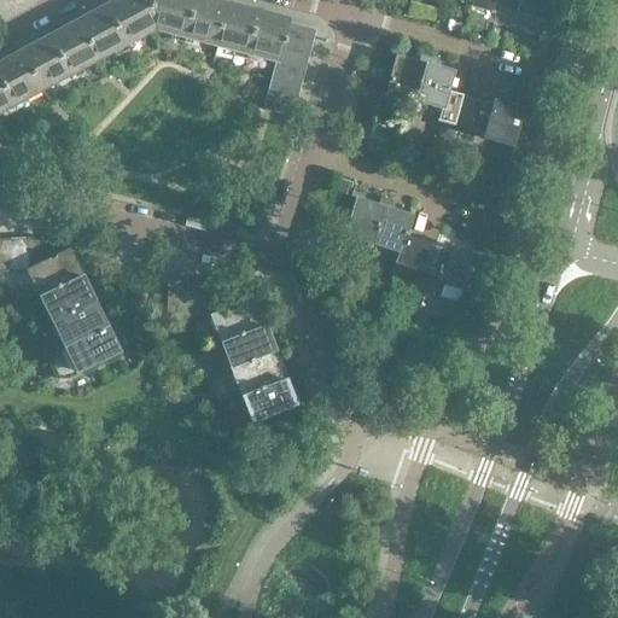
[(153,30),(149,0),(115,0),(104,6),(124,45),(153,30)]
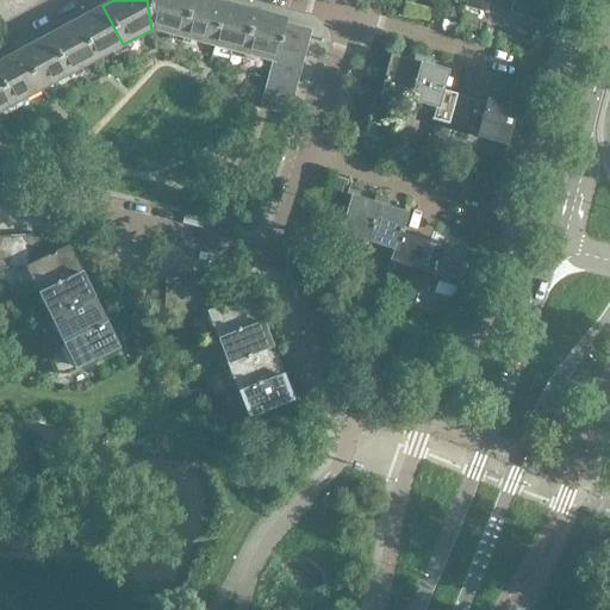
[(181,37),(191,0),(147,0),(151,30),(181,37)]
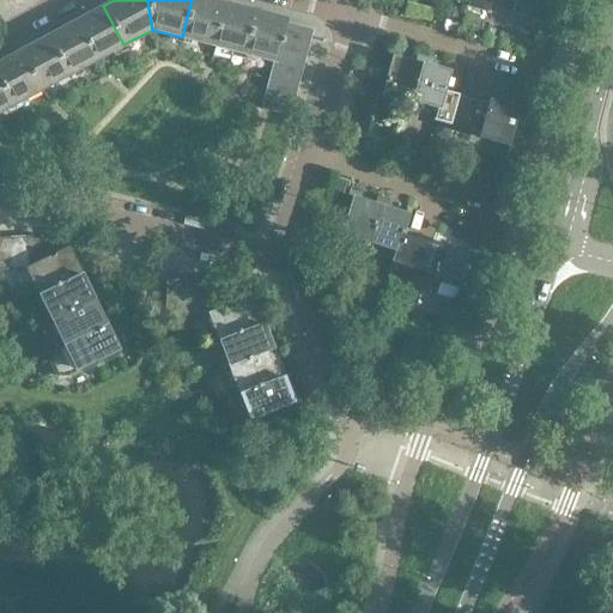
[(213,46),(224,4),(211,0),(192,0),(182,37),(213,46)]
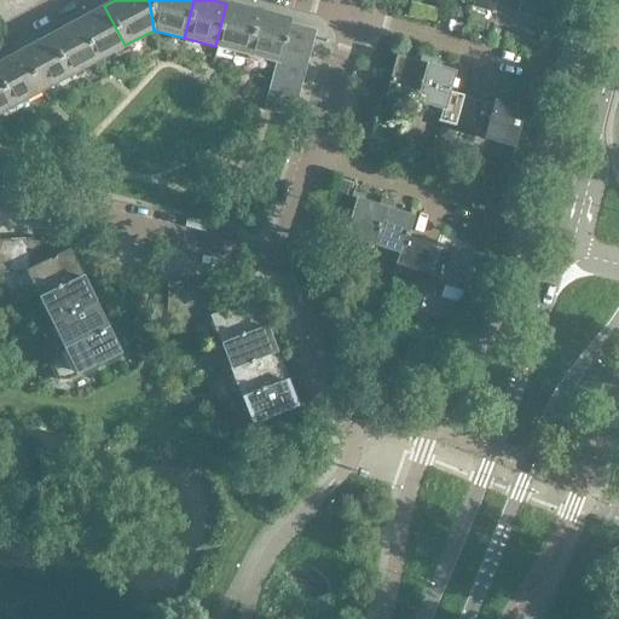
[(247,55),(258,12),(226,4),(215,46),(247,55)]
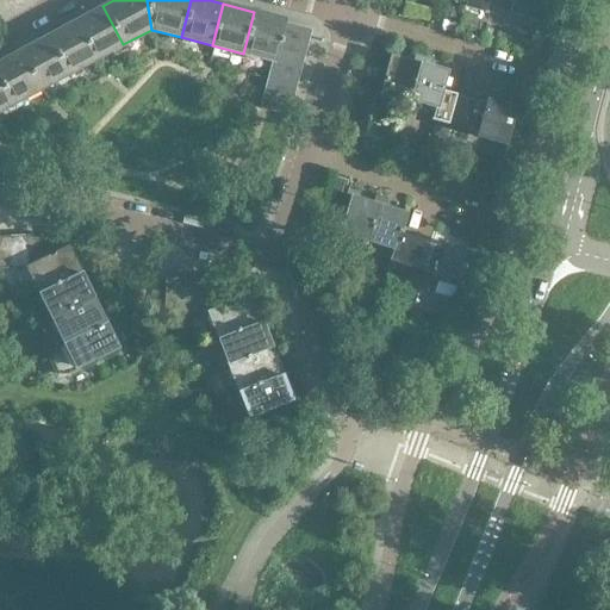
[(123,44),(103,6),(75,22),(95,60),(123,44)]
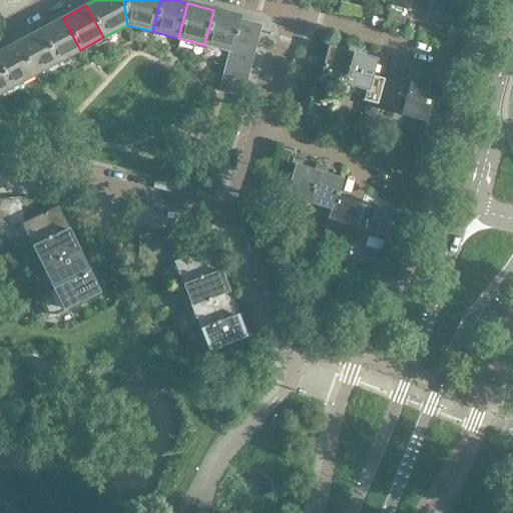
[(232,44),(238,20),(239,17),(213,10),(204,45),(229,51),(230,52),(232,44)]
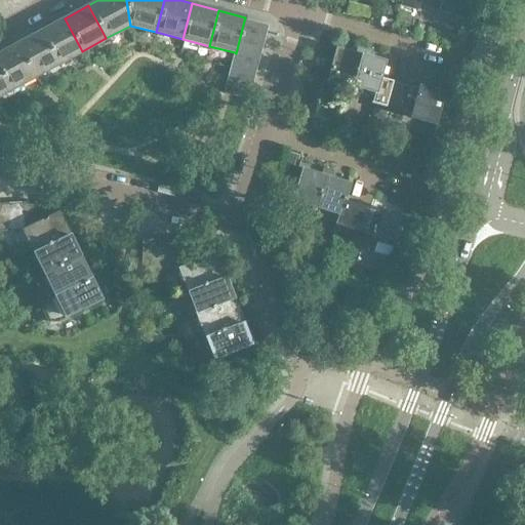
[(82,51),(65,18),(41,31),(58,64),(82,51)]
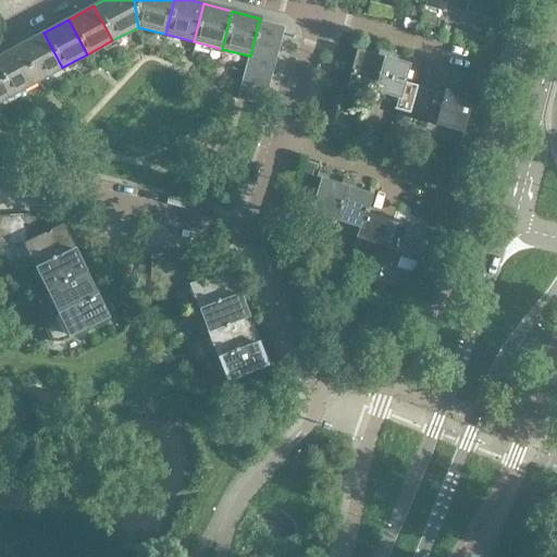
[(275,53),(282,28),(259,22),(252,48),(275,53)]
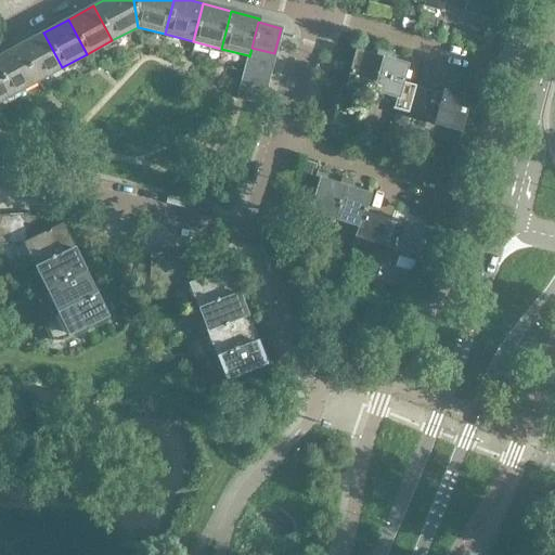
[(62,67),(43,33),(17,47),(36,81),(62,67)]
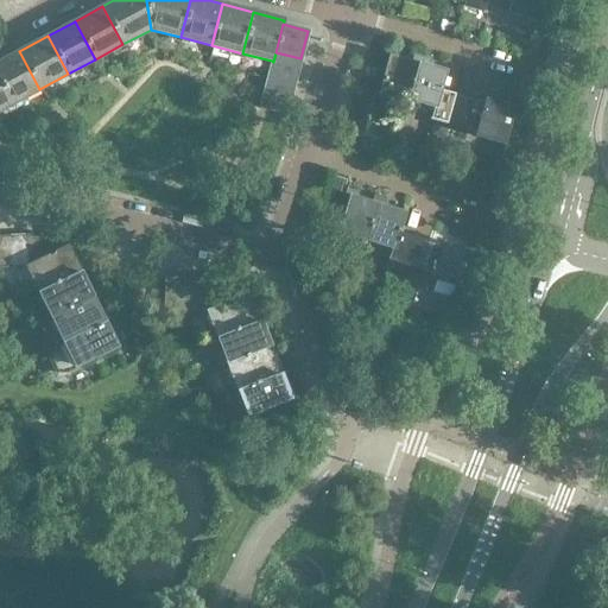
[(407,100),(417,64),(411,62),(396,58),(398,50),(386,46),(384,56),(388,57),(379,92),(407,100)]
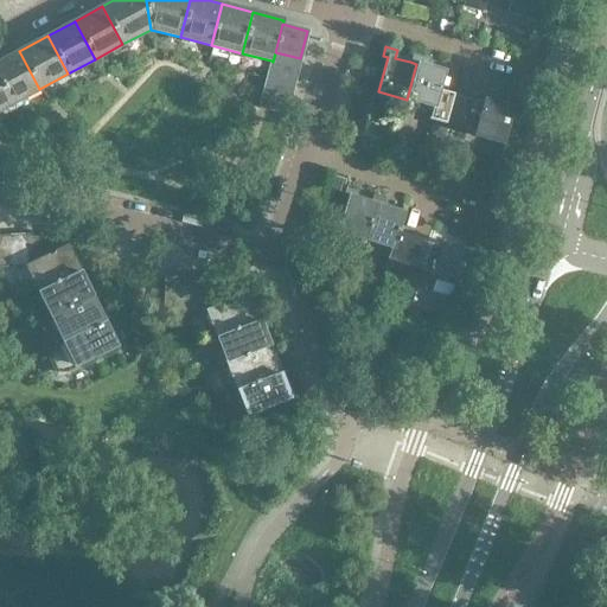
[(39,89),(19,51),(0,61),(0,81),(12,104),(39,89)]
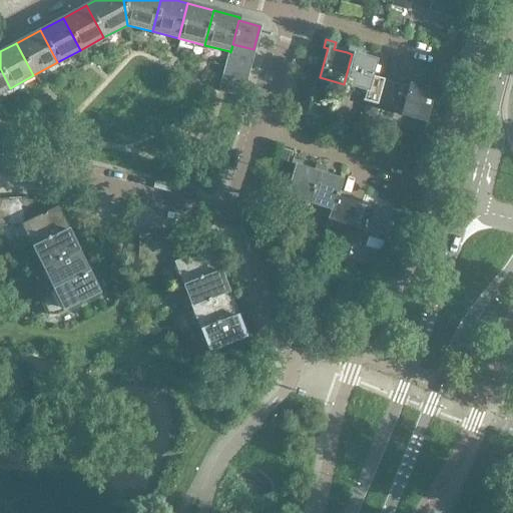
[(247,72),(253,49),(232,44),(230,52),(229,51),(225,66),(247,72)]
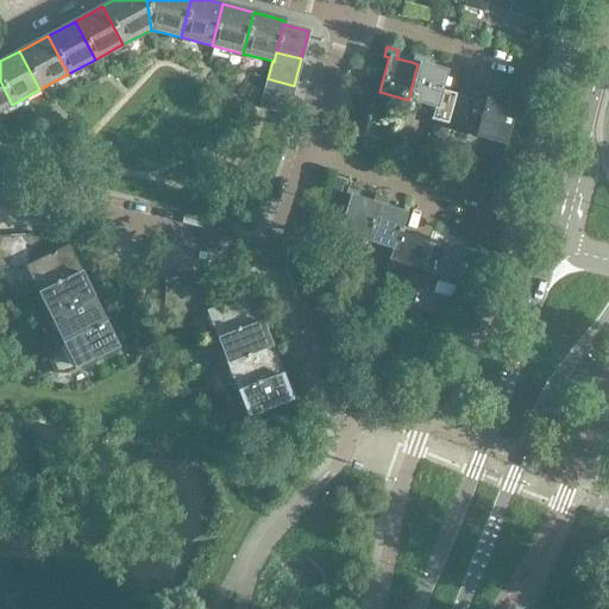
[(440,92),(445,71),(424,66),(426,58),(414,55),(412,62),(418,64),(408,100),(433,107),(435,107),(440,92)]
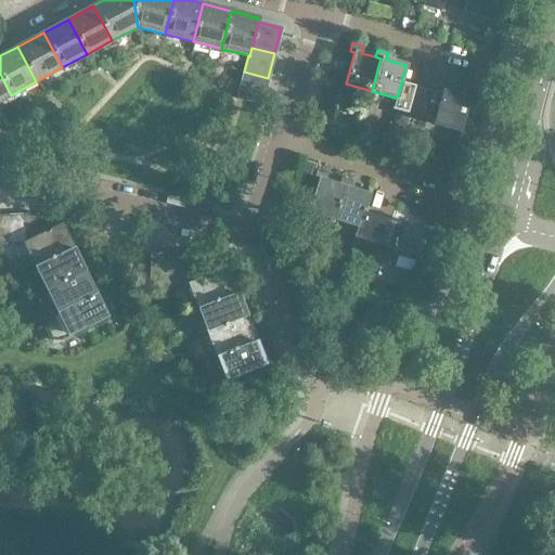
[(260,103),(268,78),(244,72),(237,97),(260,103)]
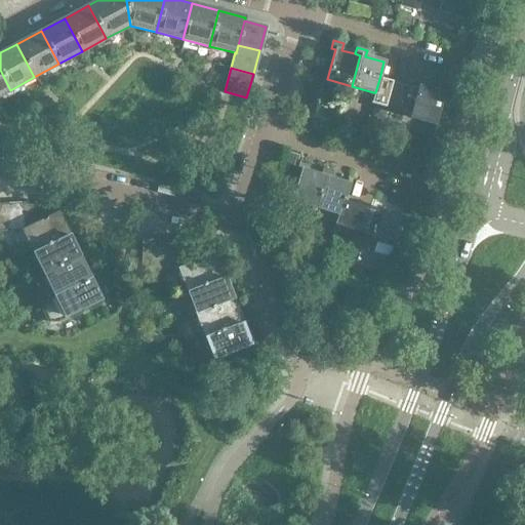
[(0,95),(10,90),(0,70),(0,95)]
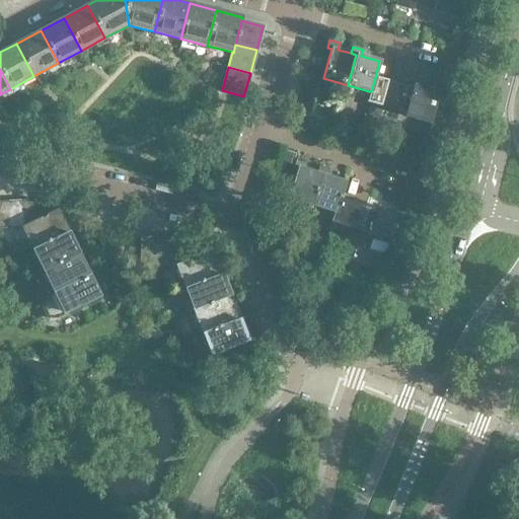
[(380,105),(387,81),(375,78),(371,91),(369,91),(367,101),(380,105)]
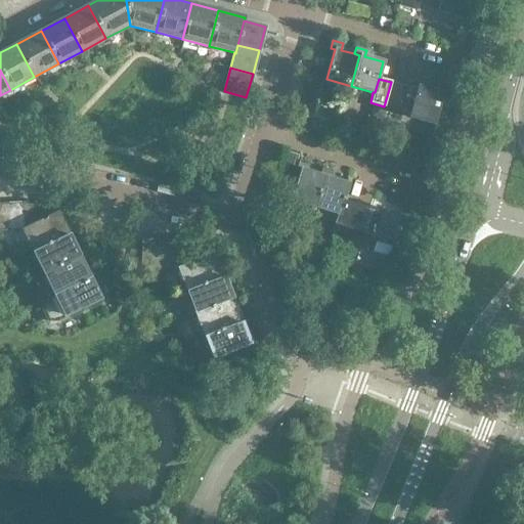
[(397,111),(403,85),(391,82),(384,106),(397,111)]
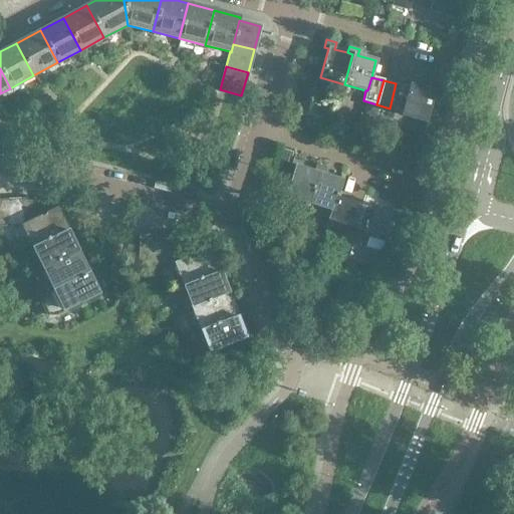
[(425,121),(434,92),(437,93),(440,85),(430,82),(428,89),(410,84),(409,87),(402,111),(401,114),(425,121)]
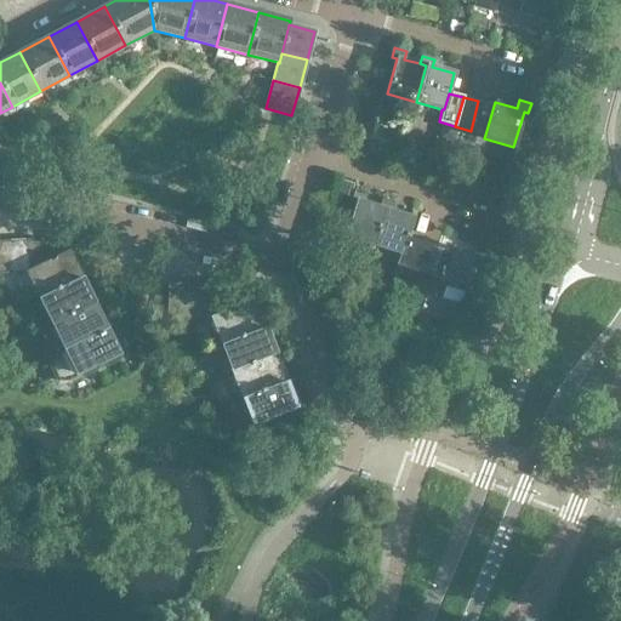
[(485,135),(494,106),(478,101),(471,131),(485,135)]
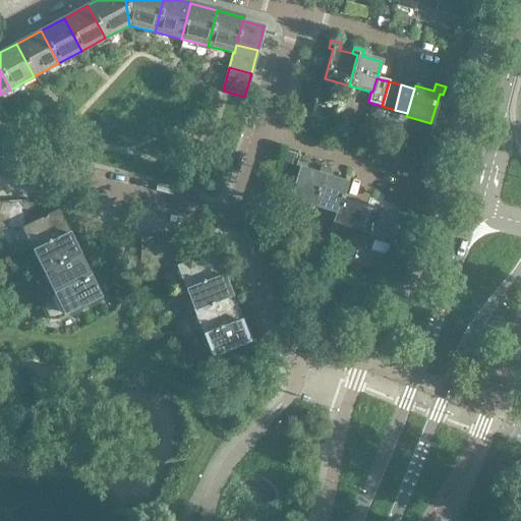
[(313,205),(323,175),(317,173),(305,169),(307,163),(297,160),(295,167),(299,169),(286,211),(313,205)]
